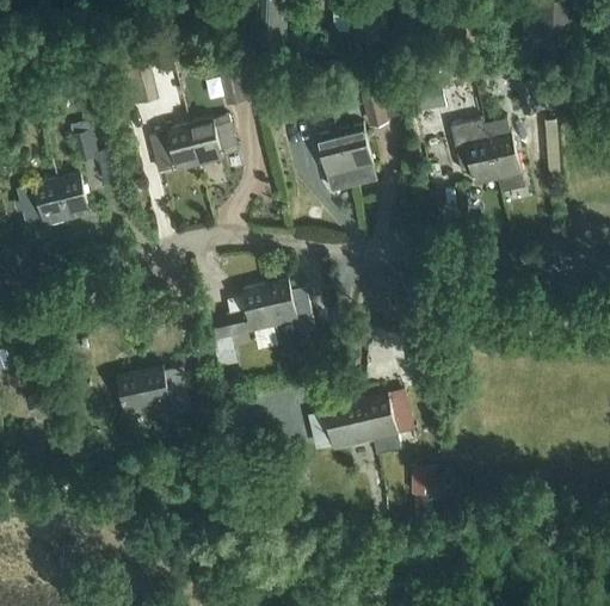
[(283,37),(283,0),(244,0),(244,22),(253,22),(252,36),(283,37)]
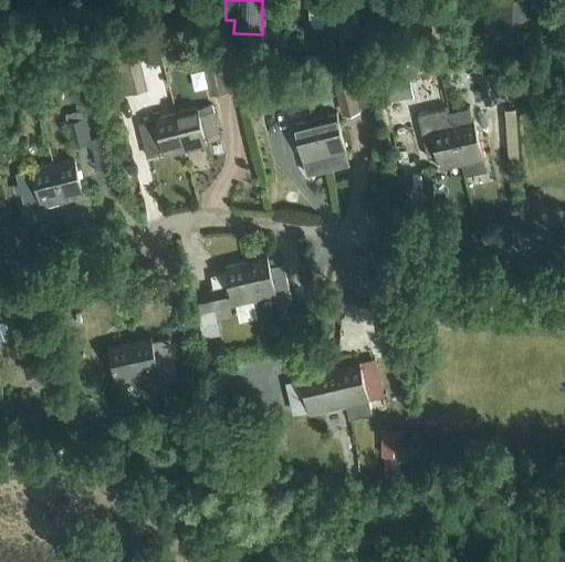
[(312,0),(312,4),(309,4),(309,29),(325,29),(325,30),(354,31),(354,0),(312,0)]
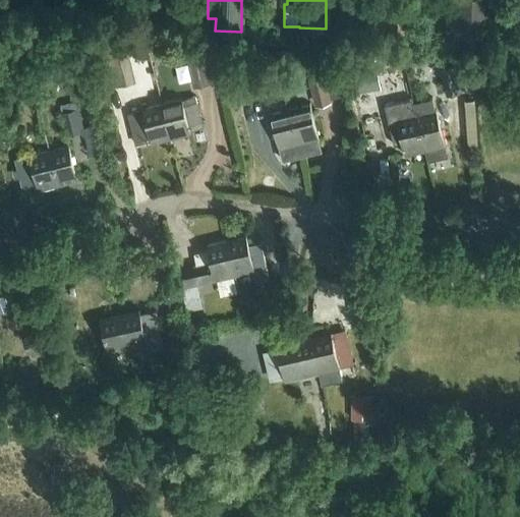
[(498,0),(447,0),(446,34),(497,36),(498,0)]
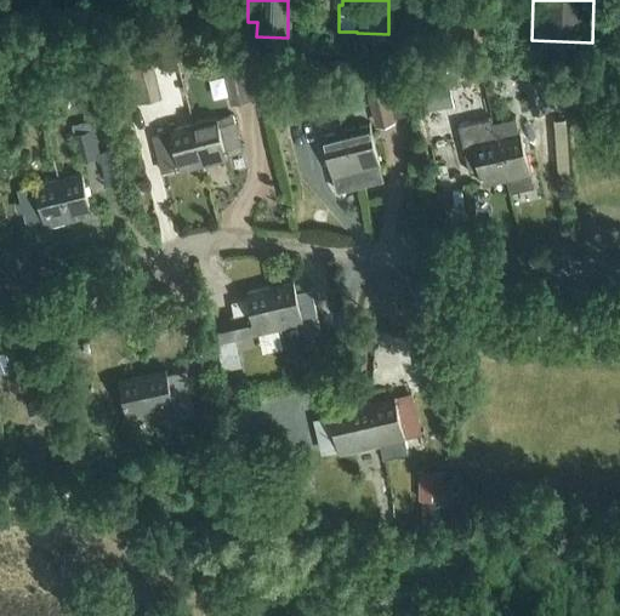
[(222,74),(231,108),(265,97),(255,64),(222,74)]
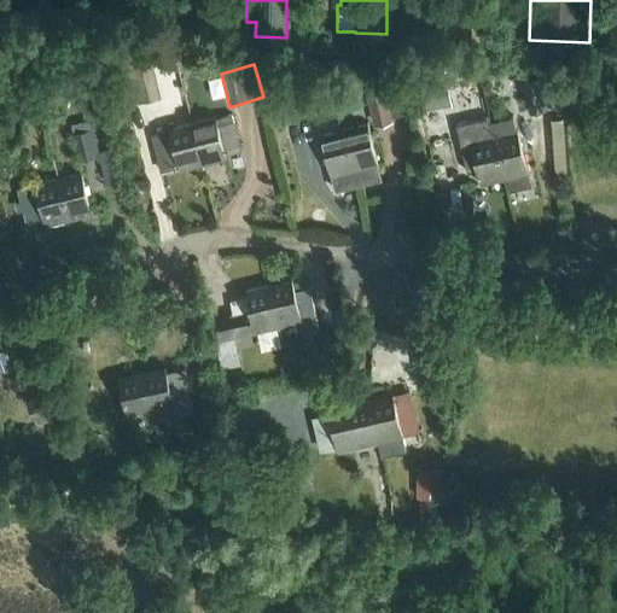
[(159,100),(152,66),(118,74),(126,107),(159,100)]
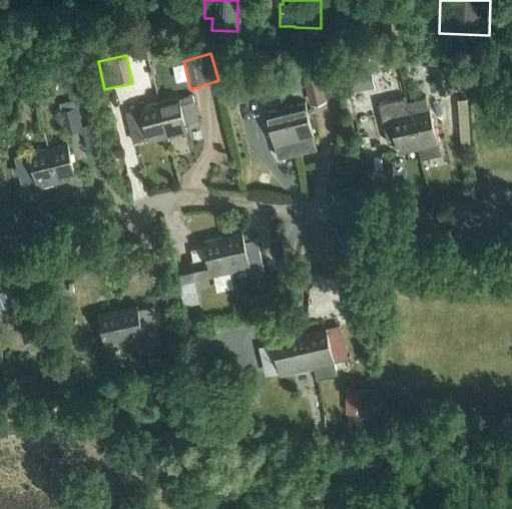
[(375,90),(370,68),(369,68),(368,65),(345,69),(350,95),(375,90)]
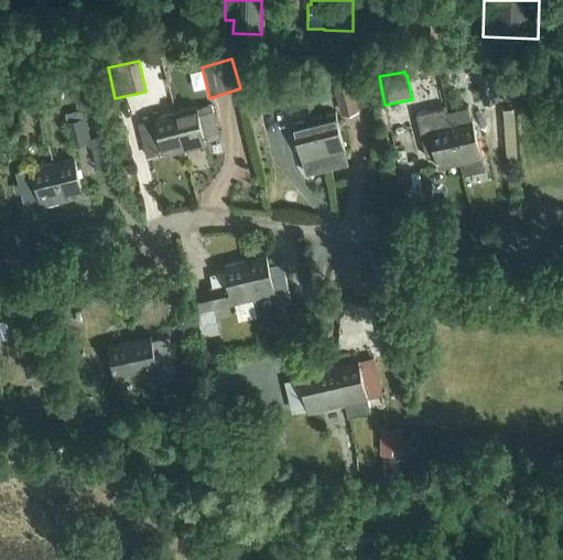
[(358,110),(350,83),(334,86),(340,114),(358,110)]
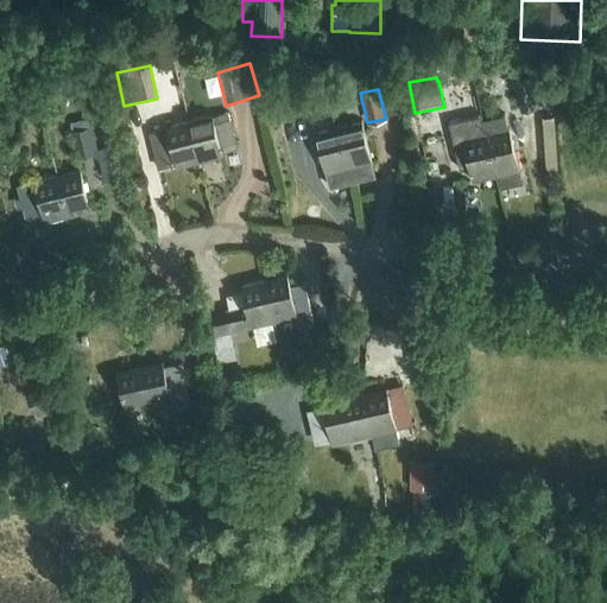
[(522,185),(518,173),(507,132),(503,112),(478,119),(482,138),(493,179),(495,179),(498,191),(522,185)]
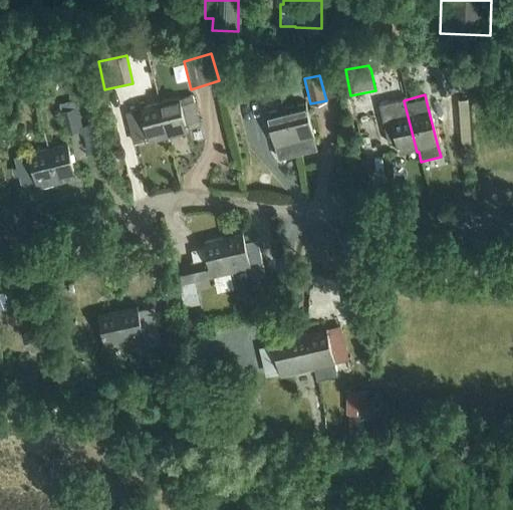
[(160,104),(167,140),(187,135),(186,132),(199,128),(192,96),(160,104)]
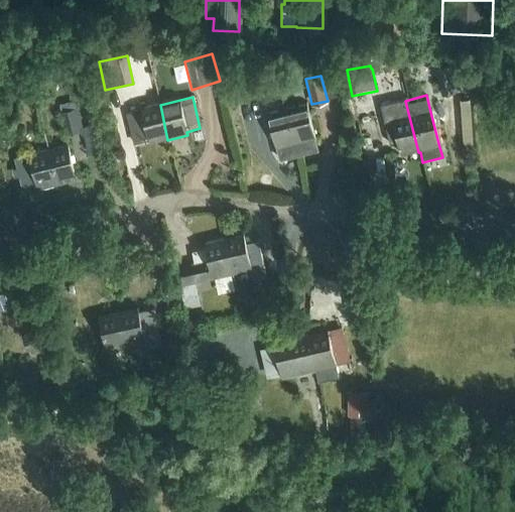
[(400,156),(418,152),(409,117),(405,101),(379,107),(389,146),(397,144),(400,156)]
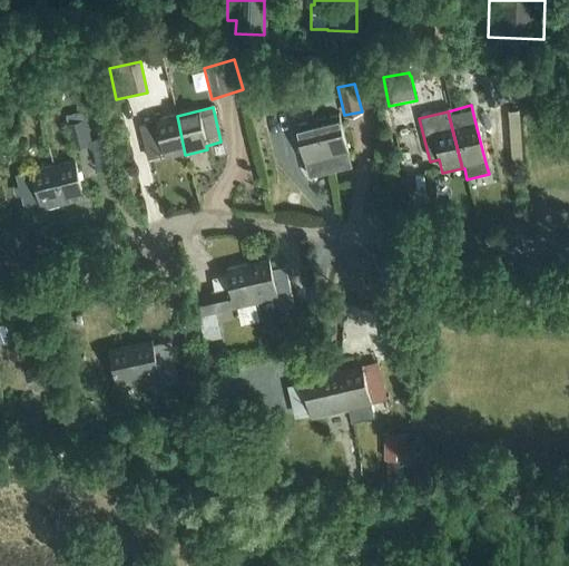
[(91,143),(87,122),(81,123),(80,114),(64,118),(70,149),(91,145),(97,172),(110,169),(104,139),(91,143)]
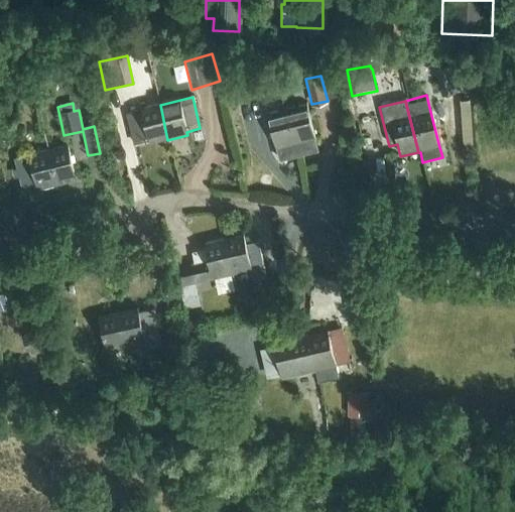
[(148,145),(167,140),(160,105),(125,114),(133,146),(148,142),(148,145)]
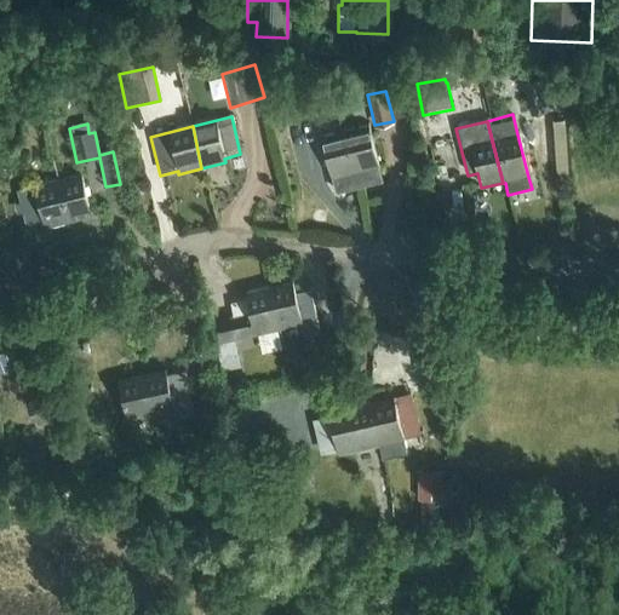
[(347,132),(356,189),(380,183),(377,170),(378,168),(368,127),(347,132)]
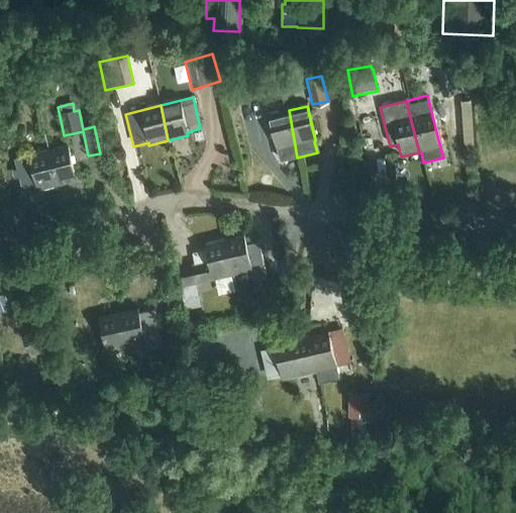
[(279,162),(297,158),(289,110),(267,115),(276,150),(279,162)]
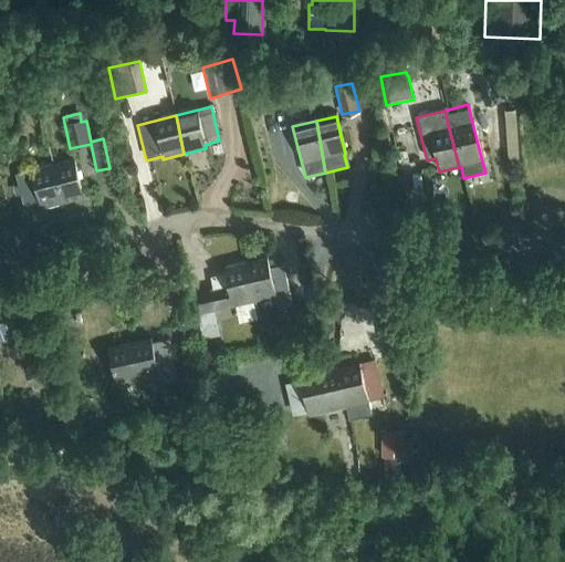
[(52,166),(62,205),(83,199),(74,160),(52,166)]
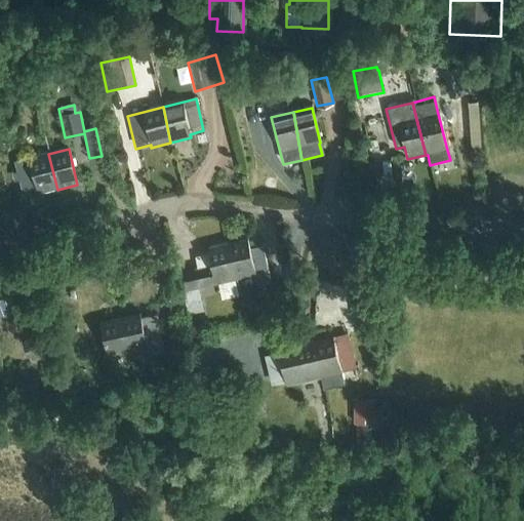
[(37,195),(57,190),(48,154),(29,159),(16,162),(23,191),(36,188),(37,195)]
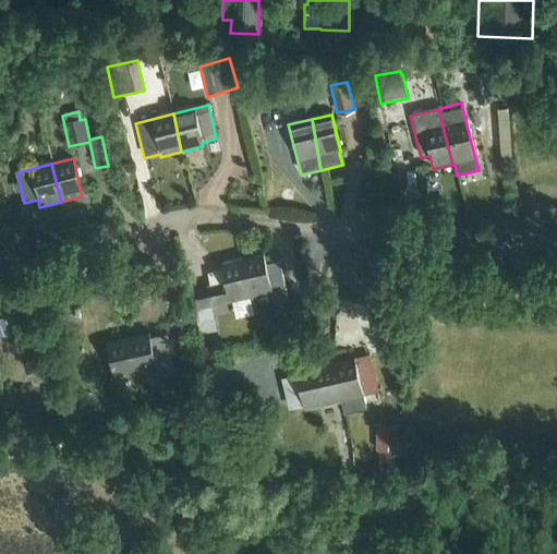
[(263,255),(238,261),(245,299),(271,293),(263,255)]
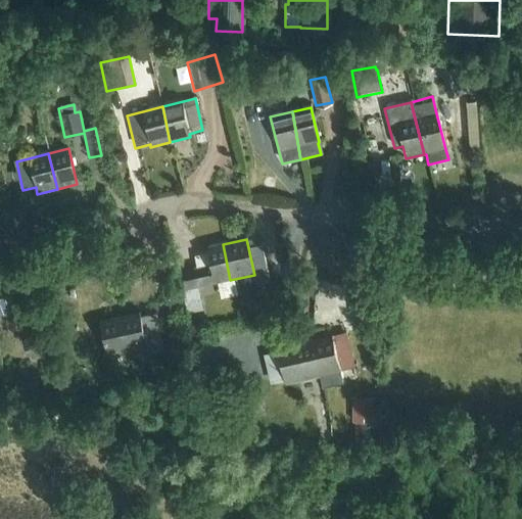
[(206,247),(210,267),(180,273),(184,289),(181,289),(186,315),(201,312),(196,287),(230,280),(223,244),(206,247)]
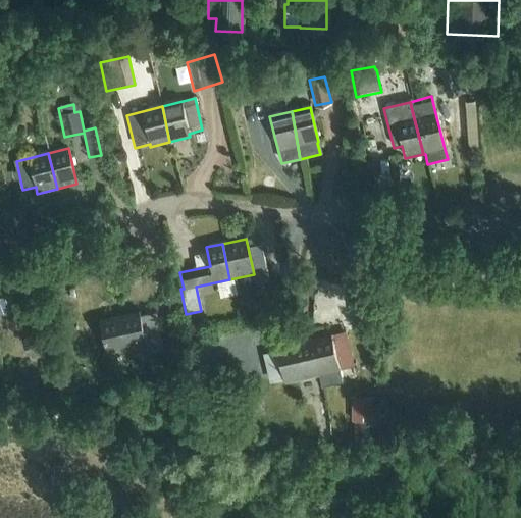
[(0,316),(8,315),(6,308),(16,306),(13,288),(3,290),(0,279),(0,316)]
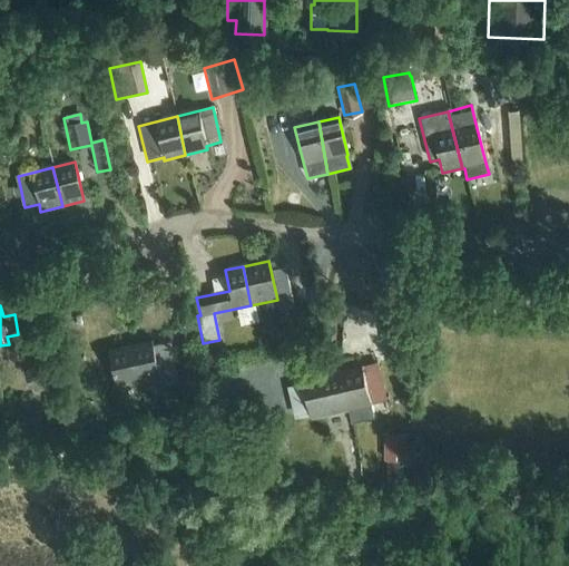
[(124,347),(133,387),(162,380),(150,341),(124,347)]
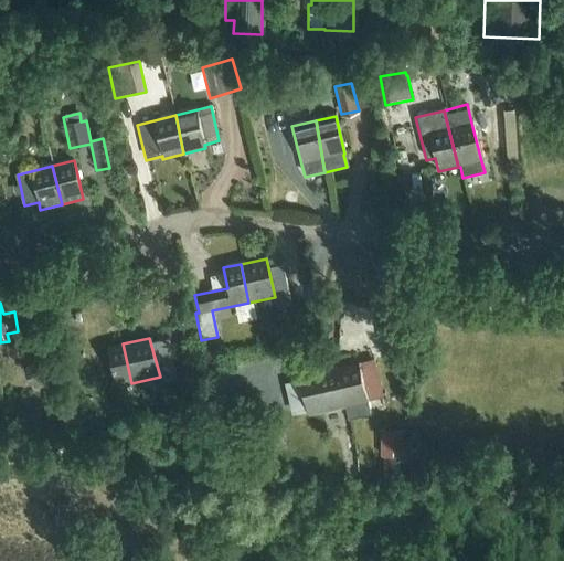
[(30,348),(38,381),(56,377),(49,343),(30,348)]
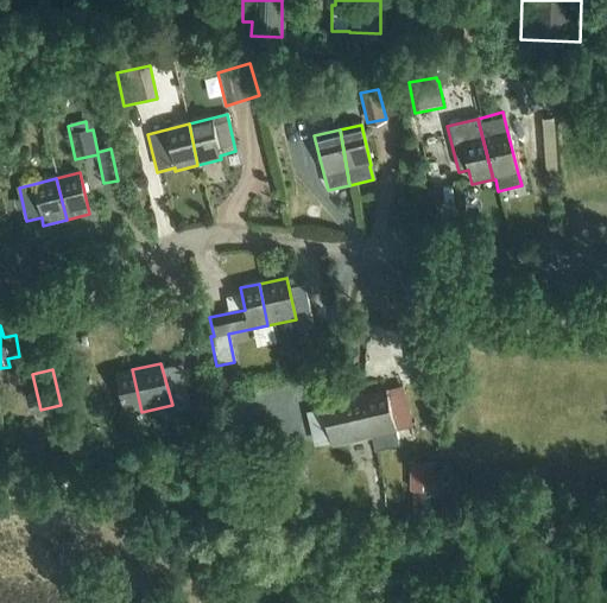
[(126,416),(141,412),(132,369),(115,374),(126,416)]
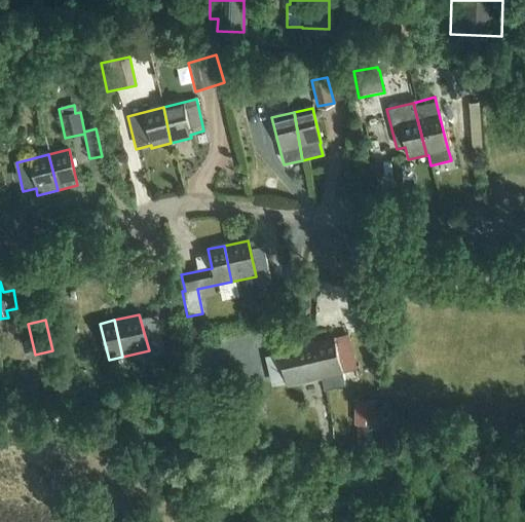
[(308,344),(315,379),(321,378),(323,389),(343,384),(341,374),(355,371),(349,341),(334,338),(308,344)]
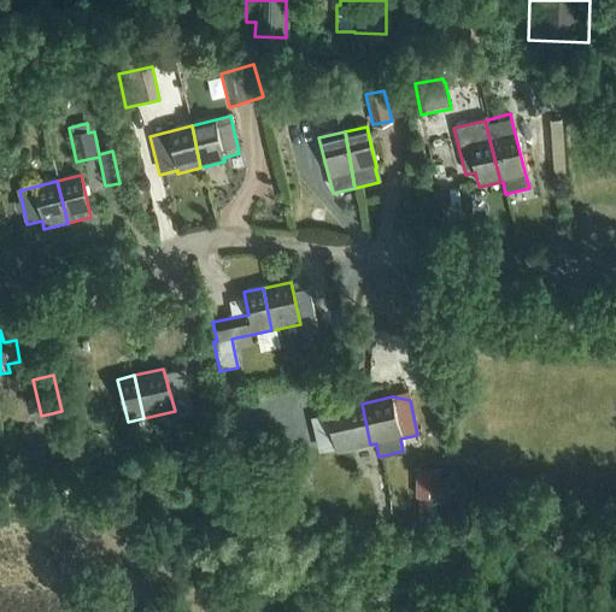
[(362,404),(328,411),(336,453),(370,445),(362,404)]
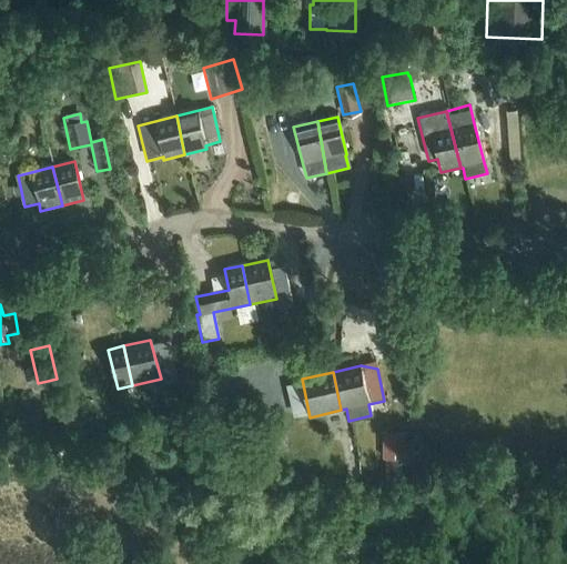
[(193,436),(208,434),(205,422),(192,425),(193,436)]
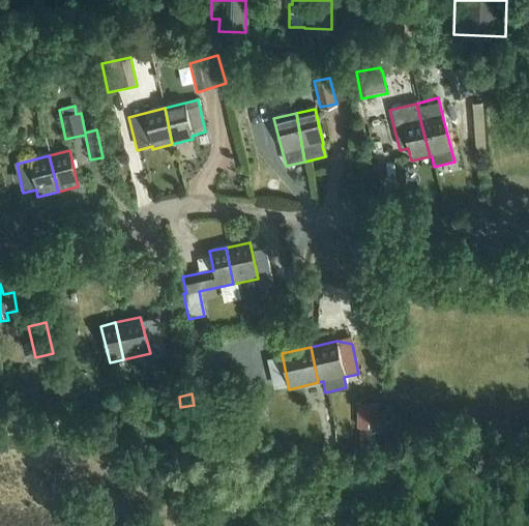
[(379,439),(379,421),(379,404),(356,405),(356,430),(363,430),(363,453),(389,453),(389,439),(379,439)]
